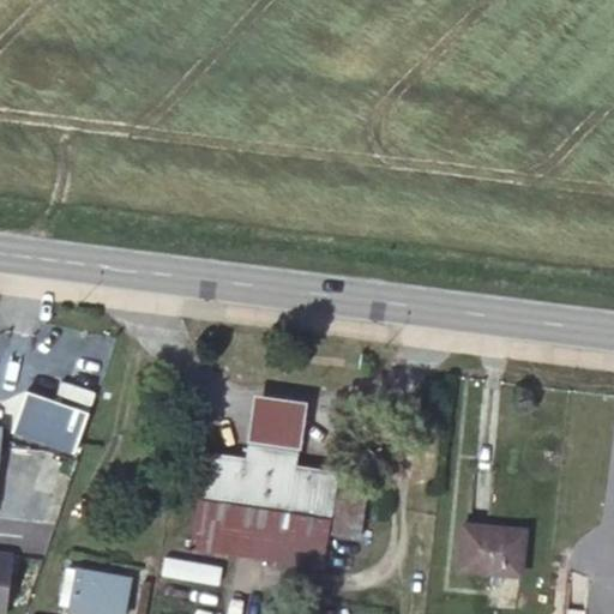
[(89,415),(25,391),(11,432),(74,456),(89,415)]
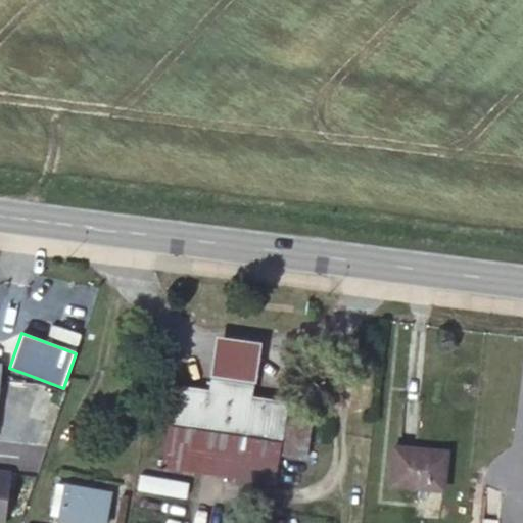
[(262,343),(217,336),(211,377),(256,382),(262,343)]
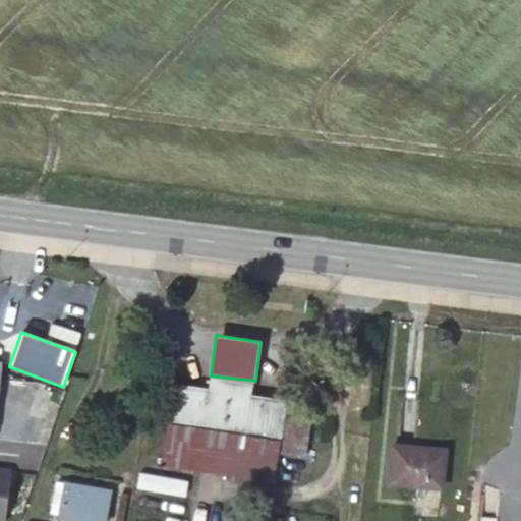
[(210,393),(174,387),(163,463),(273,480),(278,451),(303,455),(308,419),(283,415),(284,404),(248,398),(249,387),(212,382),(210,393)]
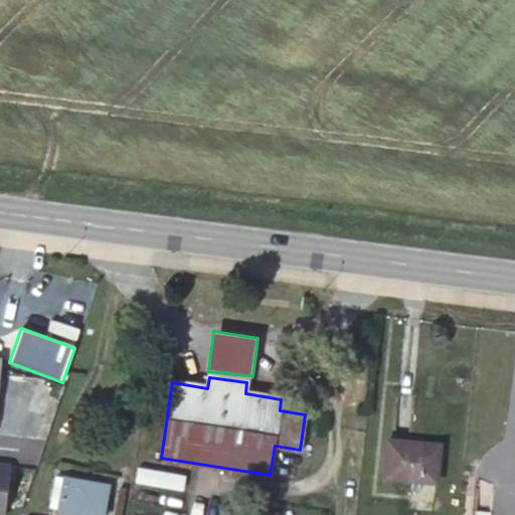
[(441,446),(389,440),(385,478),(437,484),(441,446)]
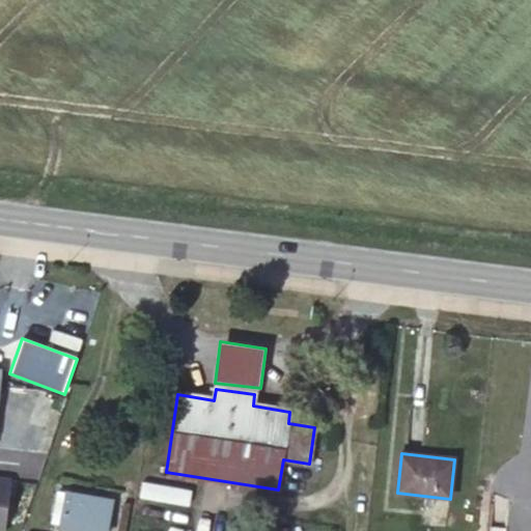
[(190,503),(191,487),(141,481),(140,498),(190,503)]
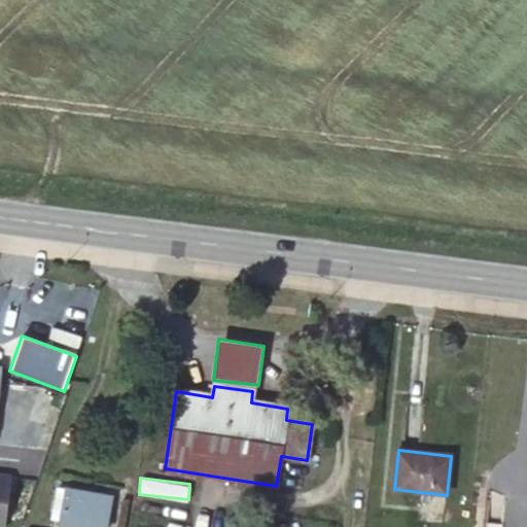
[(60,521),(66,489),(58,487),(51,519),(60,521)]
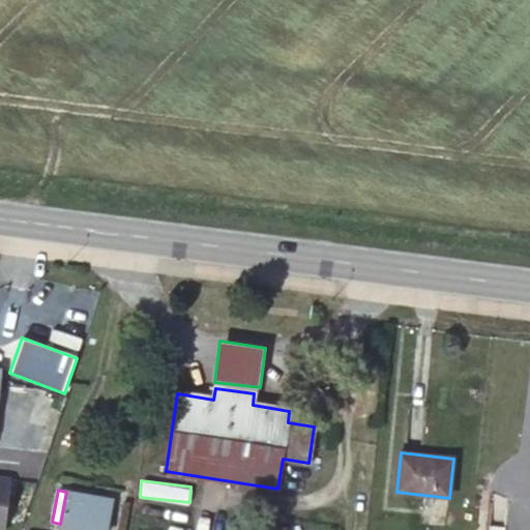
[(106,529),(112,500),(66,492),(60,524),(94,529),(106,529)]
